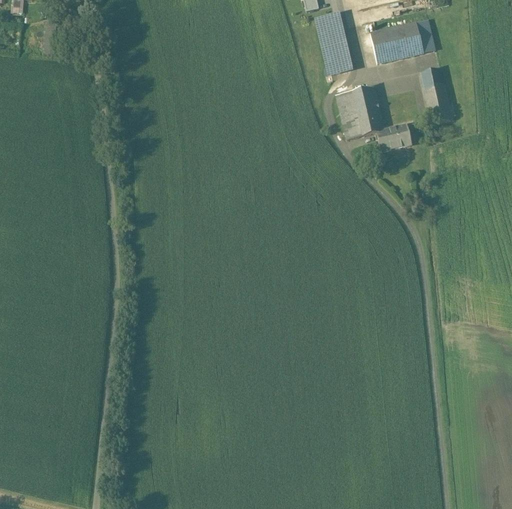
[(304,0),(306,10),(319,7),(317,0),(304,0)]
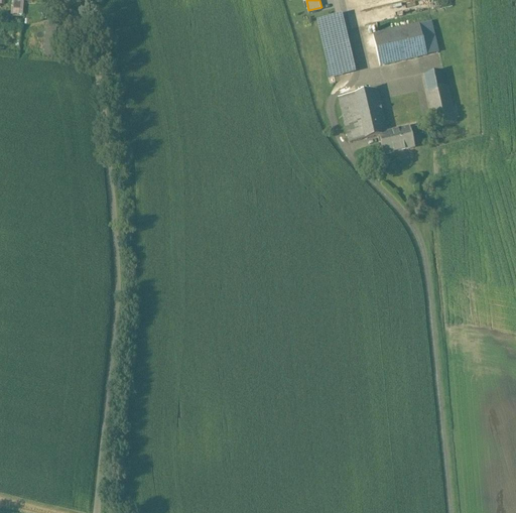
[(407,22),(404,13),(376,20),(378,30),(407,22)]
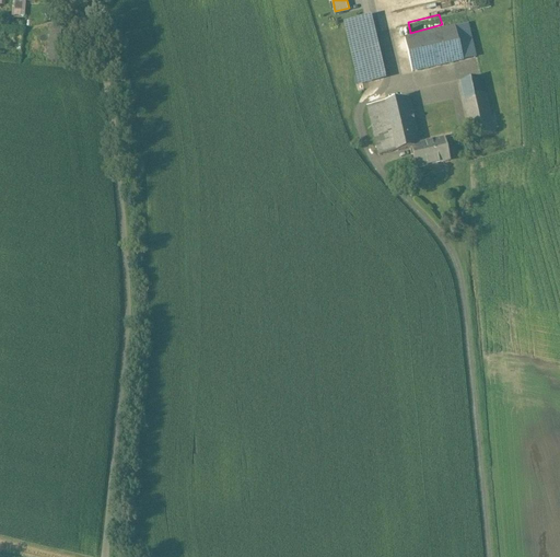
[(365,15),(348,19),(362,80),(380,76),(365,15)]
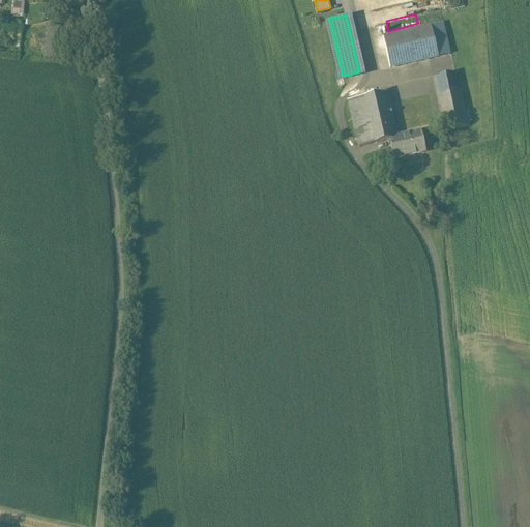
[(431,22),(383,33),(390,64),(438,54),(431,22)]
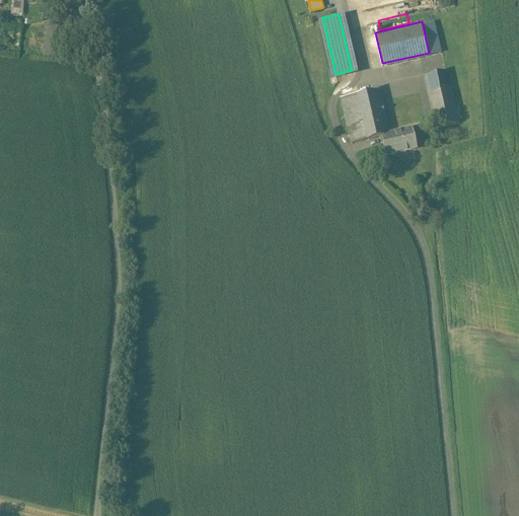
[(445,68),(426,72),(438,125),(457,120),(445,68)]
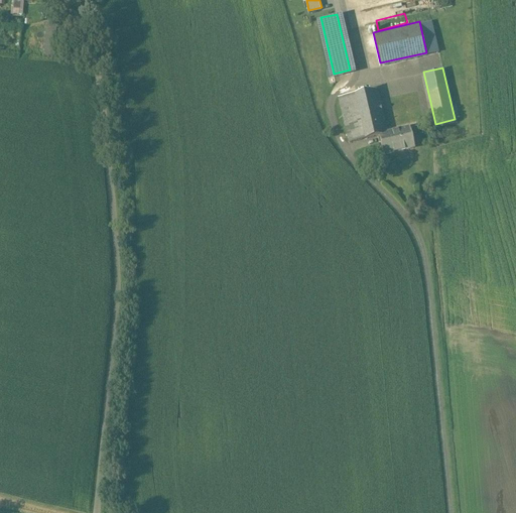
[(377,87),(339,95),(349,140),(379,133),(387,131),(387,130),(386,127),(377,87)]
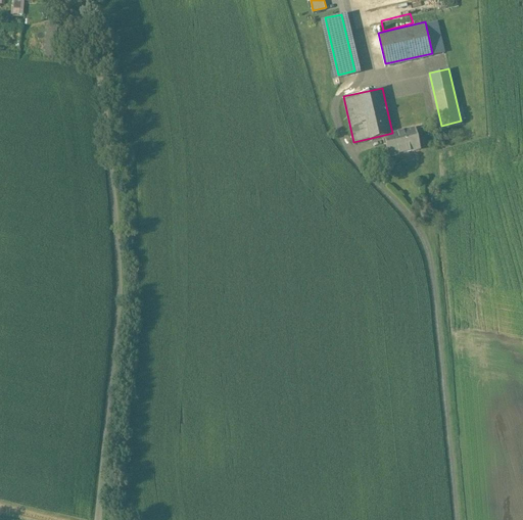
[(415,126),(392,132),(392,133),(384,135),(389,154),(420,147),(415,126)]
